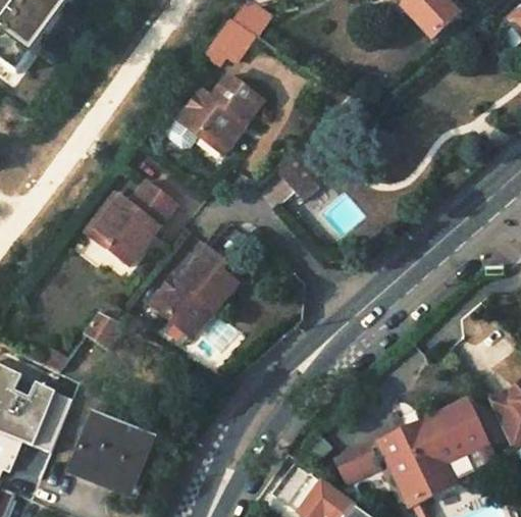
[(0,56),(18,69),(69,0),(0,0),(0,56)]
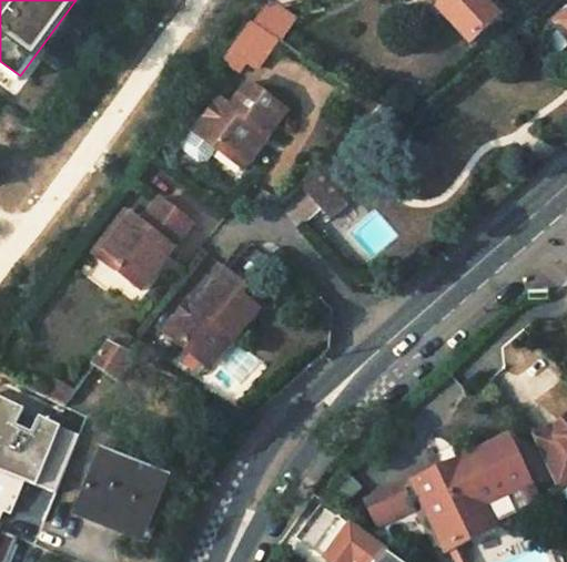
[(282,4),(276,0),(265,0),(253,18),(267,28),(282,4)]
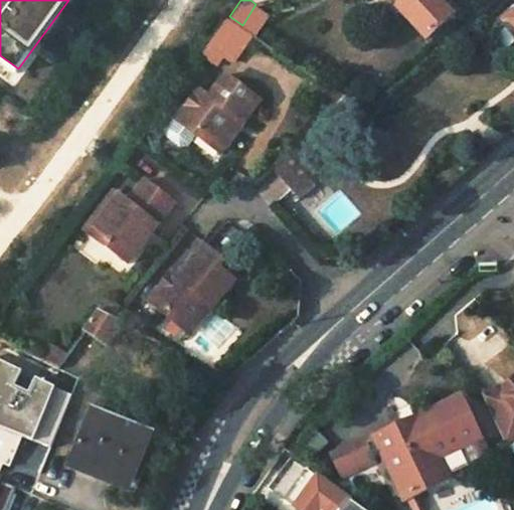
[(390,0),(425,40),(452,17),(439,2),(441,0),(390,0)]
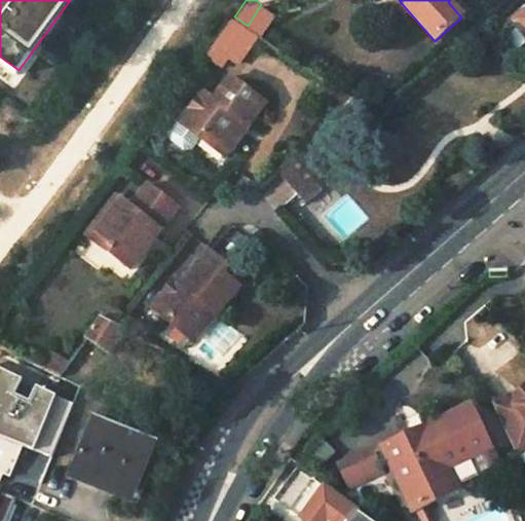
[(524,10),(513,22),(524,37),(524,10)]
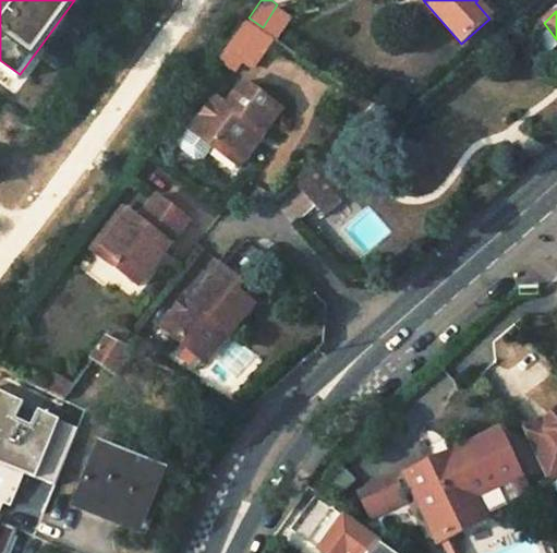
[(222,45),(250,63),(270,32),(263,27),(249,17),(245,15),(222,45)]
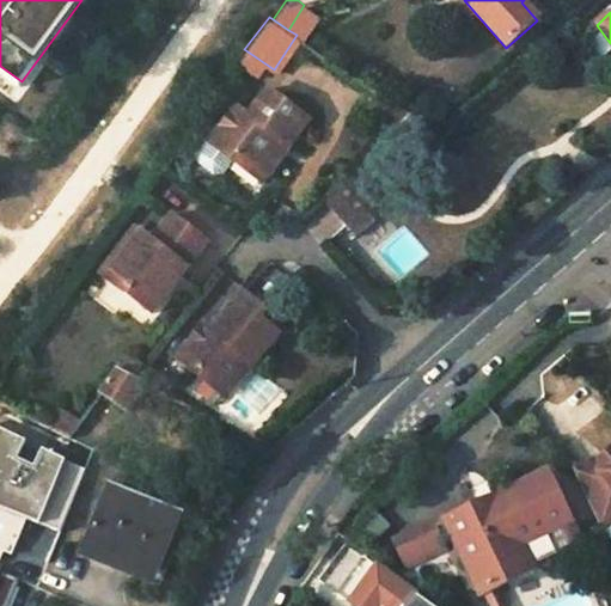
[(232,103),(207,136),(197,150),(199,158),(212,169),(220,167),(230,154),(234,158),(244,147),(269,166),(281,152),(277,144),(303,112),(268,85),(244,112),(232,103)]
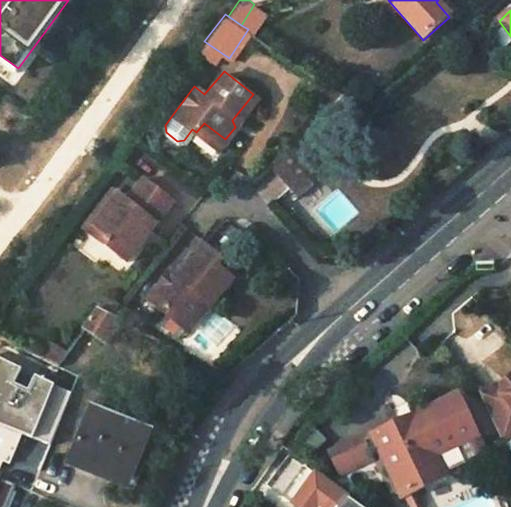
[(351,98),(341,91),(335,97),(344,105),(351,98)]
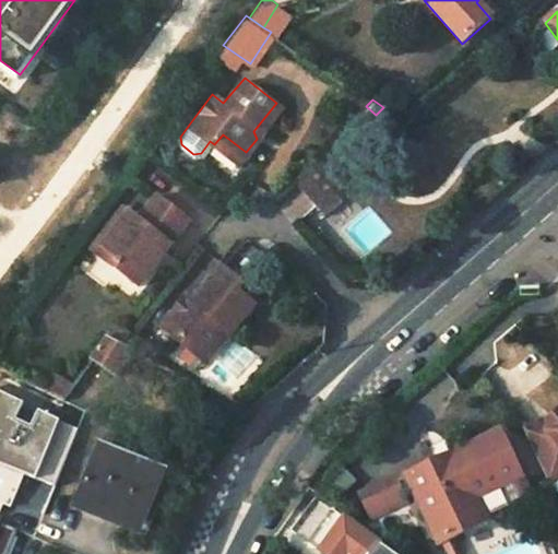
[(400,118),(383,107),(376,115),(388,128),(400,118)]
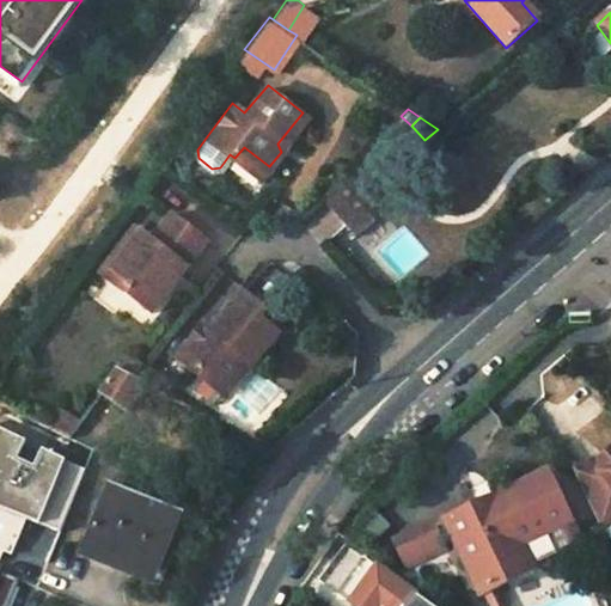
[(260,179),(269,166),(244,147),(234,158),(260,179)]
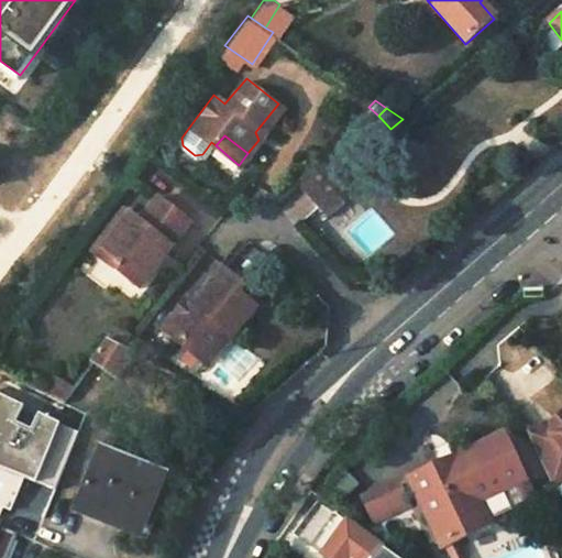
[(295,181),(326,216),(353,194),(321,155),(295,181)]
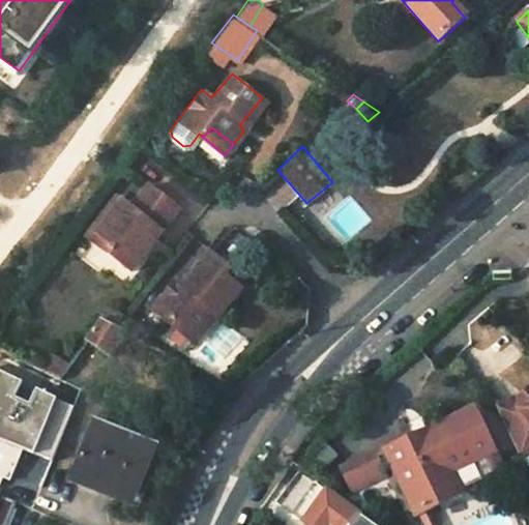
[(176,212),(146,186),(127,209),(120,203),(93,233),(111,248),(106,255),(125,272),(143,251),(140,248),(149,237),(152,240),(176,212)]
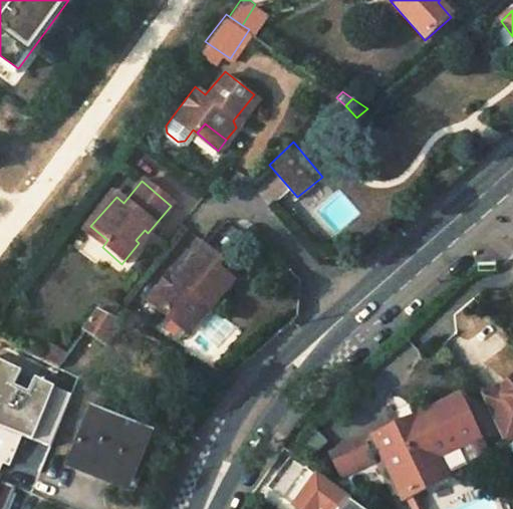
[(79,226),(85,232),(90,226),(116,197),(110,192),(79,226)]
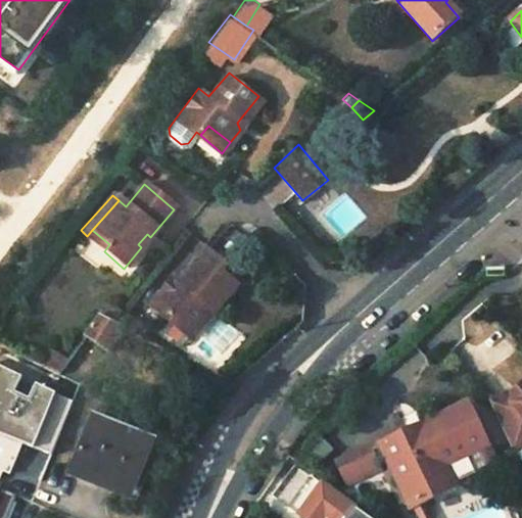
[(87,236),(104,251),(109,244),(92,230),(87,236)]
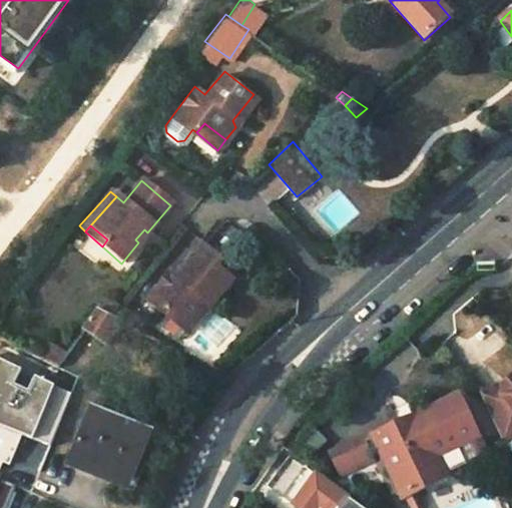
[(138,242),(147,232),(144,229),(135,239),(138,242)]
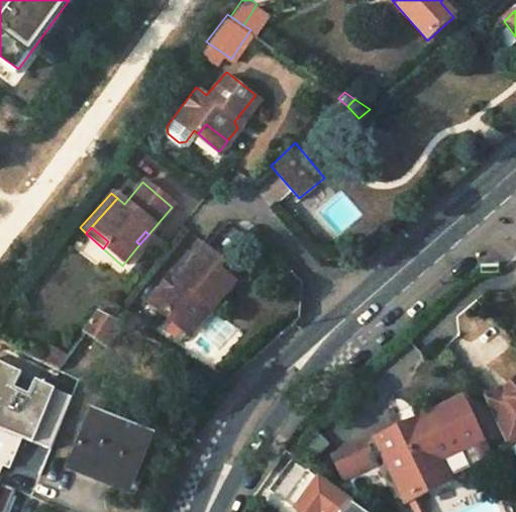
[(208,304),(229,277),(212,263),(216,257),(194,241),(172,275),(165,270),(142,301),(164,316),(169,309),(193,326),(201,315),(197,312),(204,302),(208,304)]
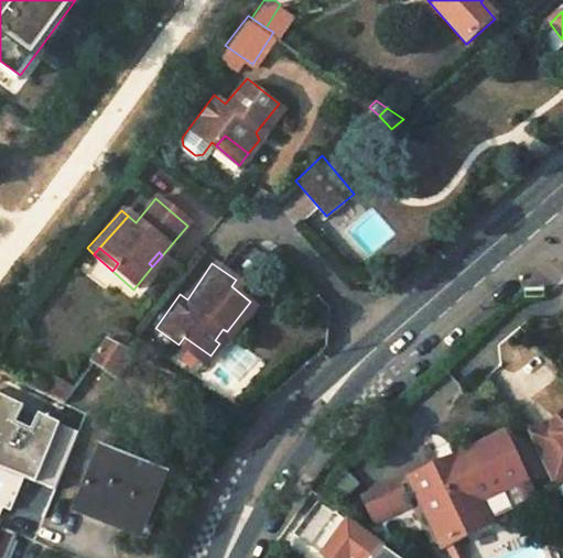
[(119,343),(128,332),(112,325),(107,337),(119,343)]
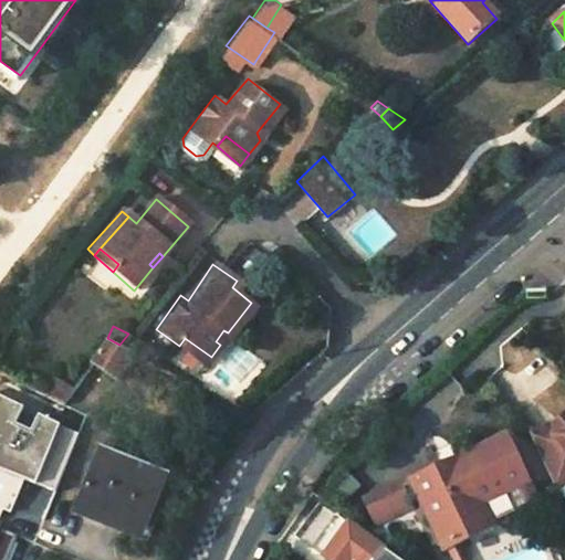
[(220,345),(228,333),(223,330),(216,341),(220,345)]
